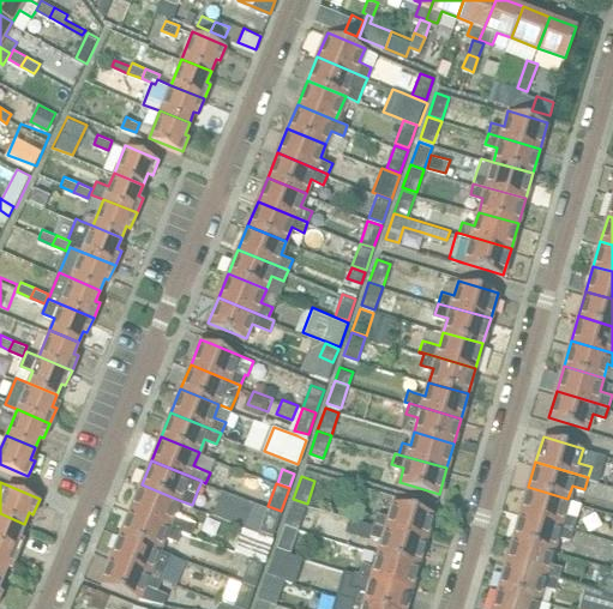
[(137,495),(131,508),(181,529),(187,531),(191,532),(196,522),(192,520),(174,513),(179,500),(142,484),(137,495)]
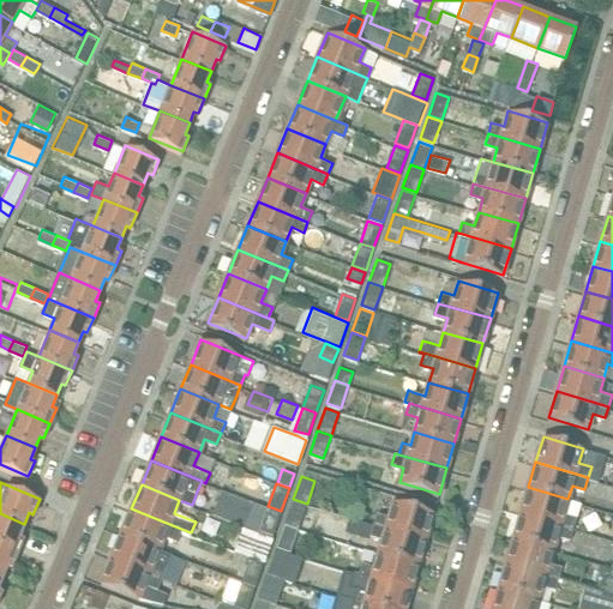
[(528,487),(521,512),(574,528),(576,516),(581,502),(568,499),(528,487)]
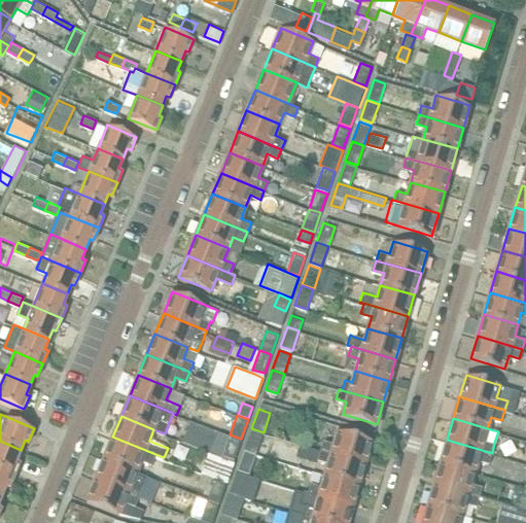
[(222,454),(230,434),(217,429),(189,420),(182,441),(208,451),(222,456),(222,454)]
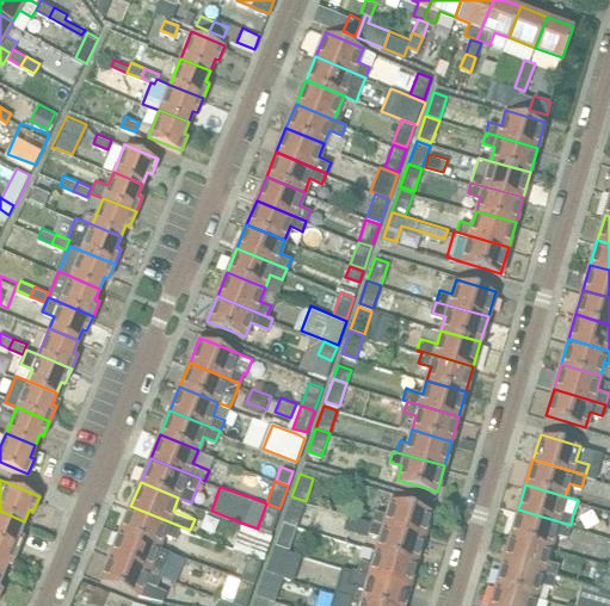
[(291,496),(284,519),(297,524),(306,501),(291,496)]
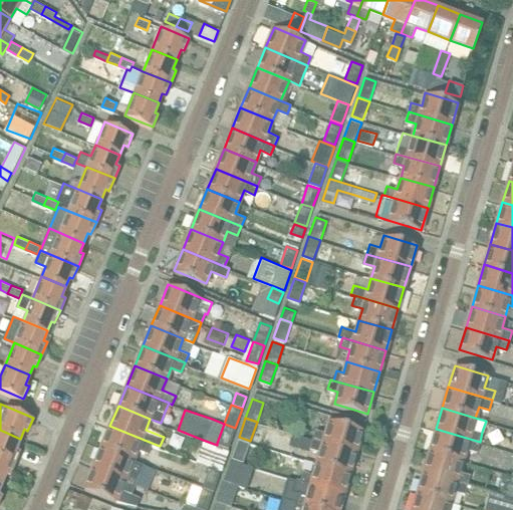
[(315,429),(312,438),(356,451),(362,429),(329,420),(326,432),(315,429)]
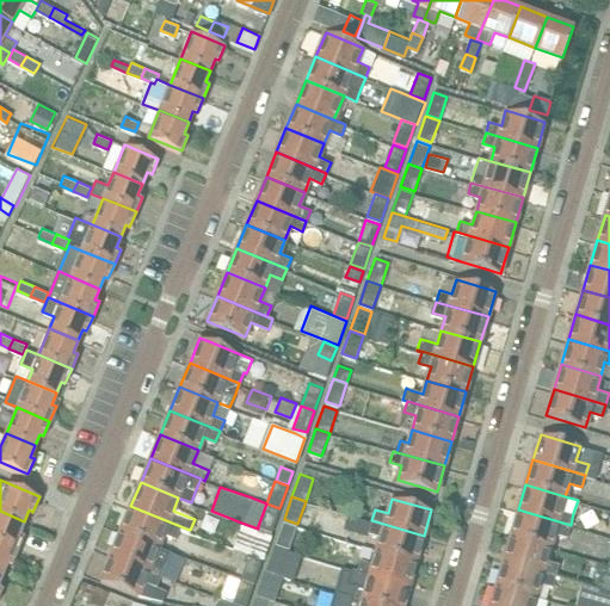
[(270,505),(266,504),(258,526),(272,531),(279,508),(270,505)]
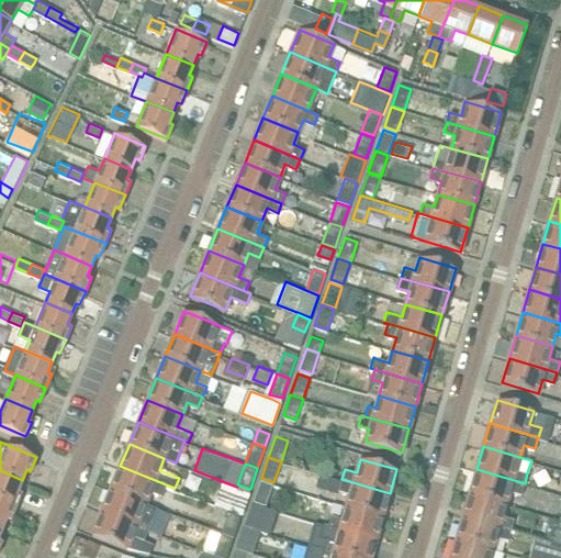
[(120,466),(111,488),(146,502),(150,490),(161,494),(166,484),(120,466)]
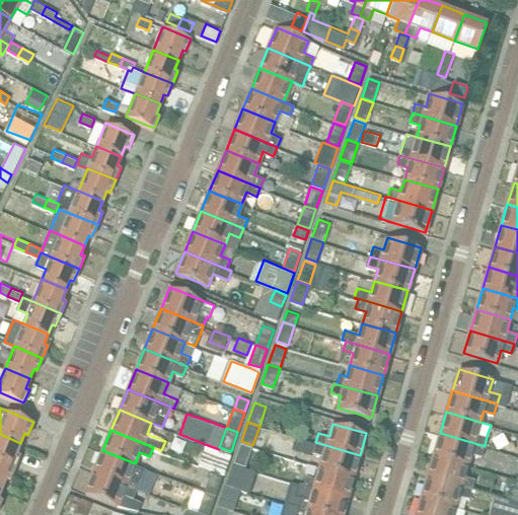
[(440,433),(434,454),(467,463),(470,452),(482,455),(485,446),(440,433)]
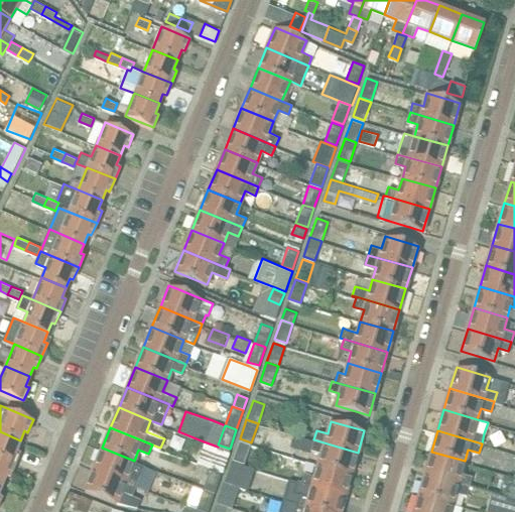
[(0,431),(0,458),(15,464),(20,452),(16,450),(20,440),(0,431)]
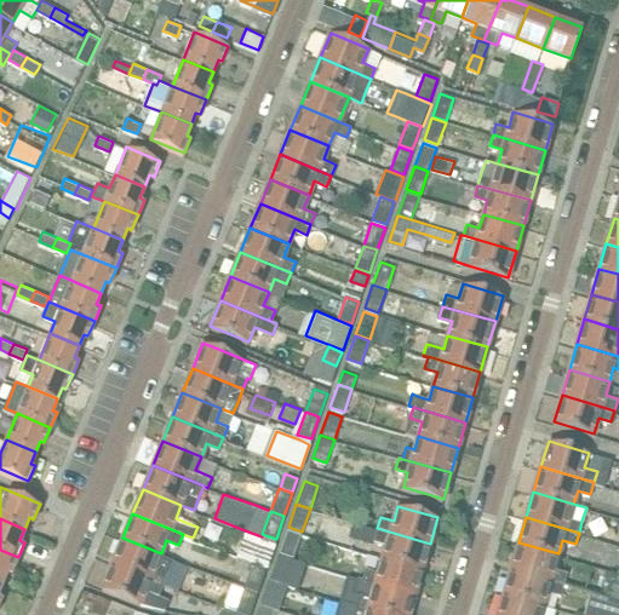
[(302,533),(287,528),(280,551),(293,556),(302,533)]
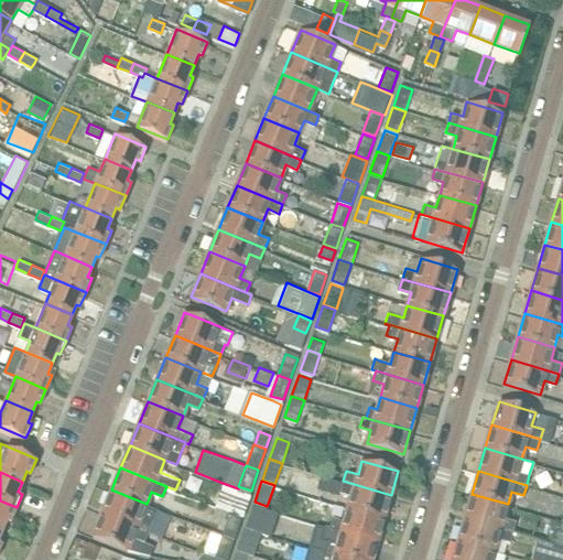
[(385,518),(391,495),(343,481),(340,491),(352,494),(348,507),(385,518)]
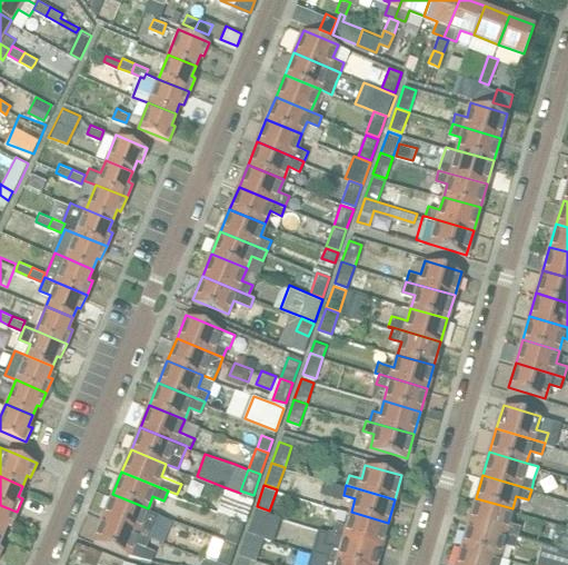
[(225,487),(217,509),(245,519),(252,496),(240,493),(225,487)]
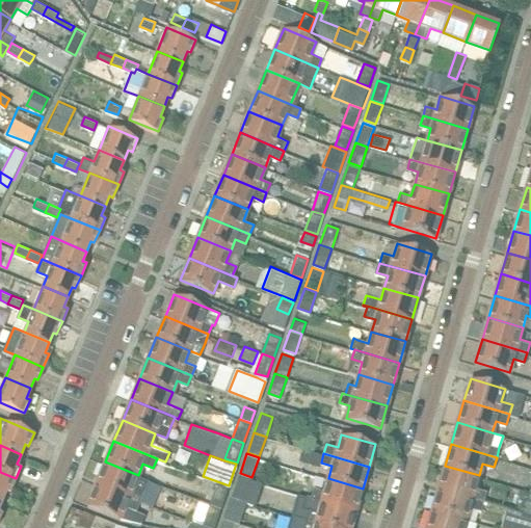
[(105,462),(97,482),(140,500),(142,496),(149,479),(138,475),(105,462)]
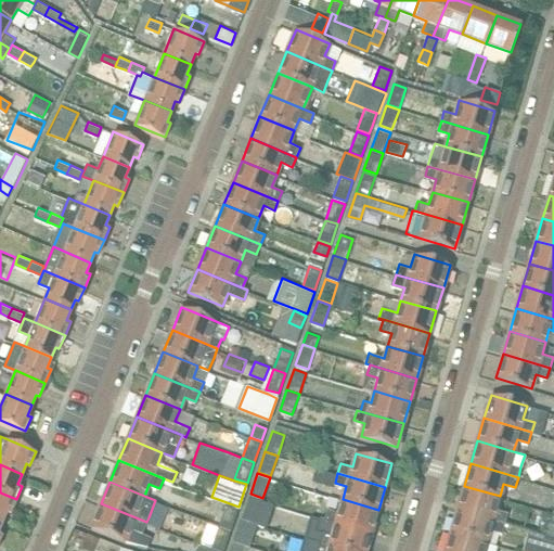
[(464,486),(458,508),(504,522),(507,512),(497,509),(500,496),(464,486)]
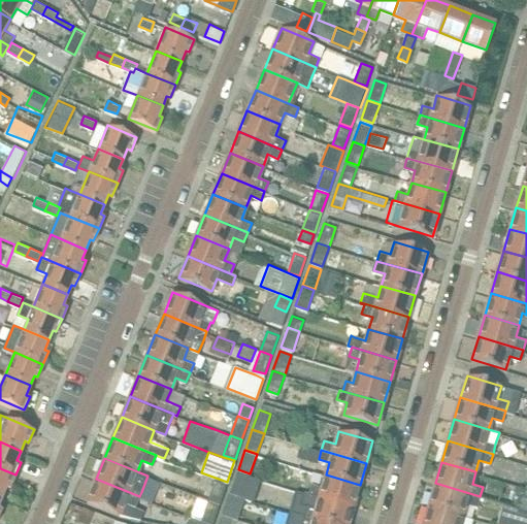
[(0,468),(0,494),(2,496),(6,486),(10,488),(15,475),(0,468)]
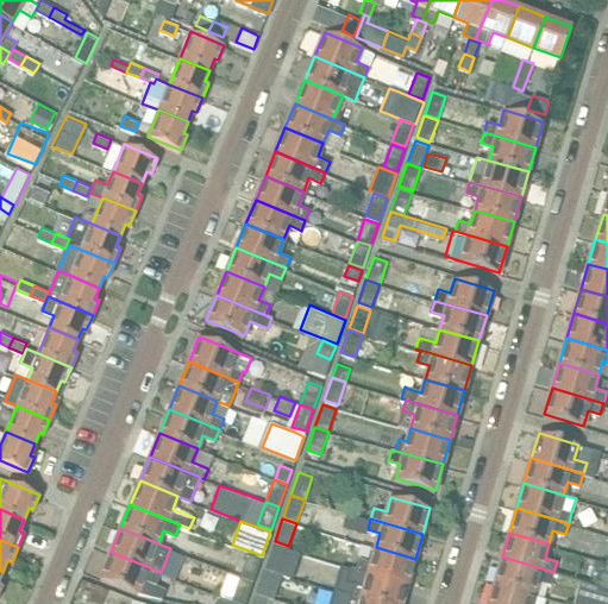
[(293,577),(302,552),(274,545),(265,568),(283,573),(293,577)]
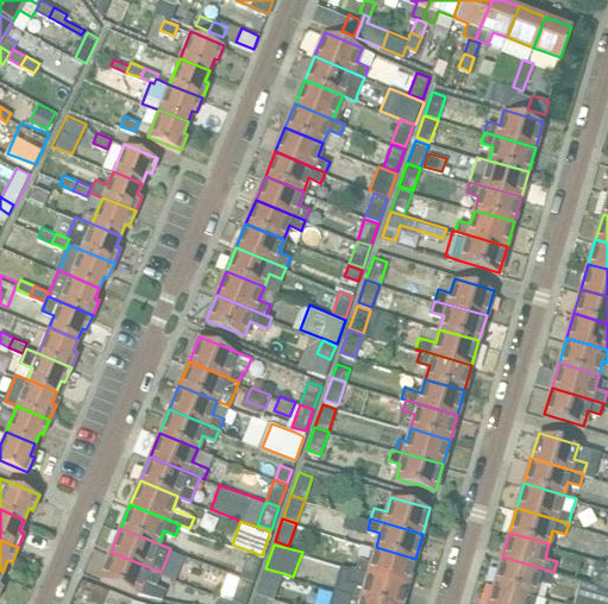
[(408,583),(415,559),(376,547),(371,560),(359,557),(356,568),(408,583)]
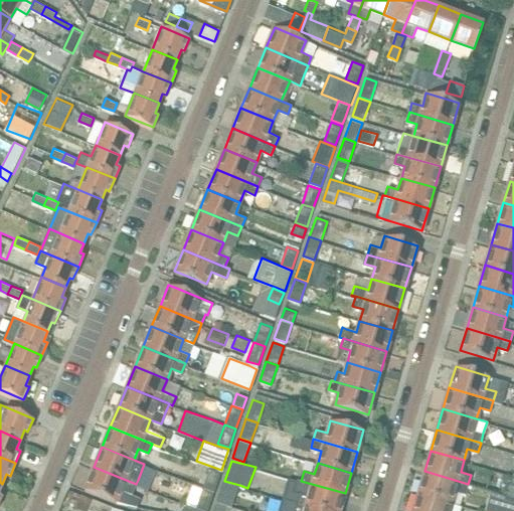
[(94,467),(84,488),(117,501),(122,489),(132,493),(136,484),(94,467)]
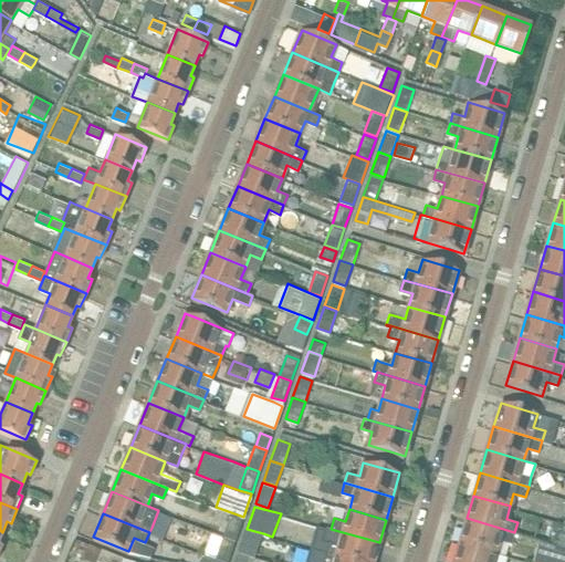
[(230,514),(223,536),(236,540),(243,519),(230,514)]
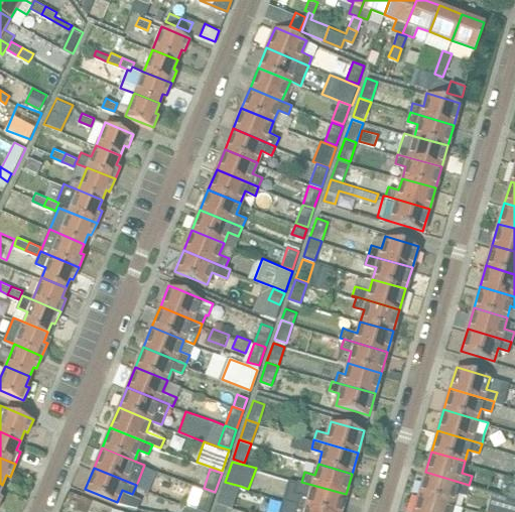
[(425,472),(419,493),(453,503),(456,491),(467,495),(469,485),(425,472)]
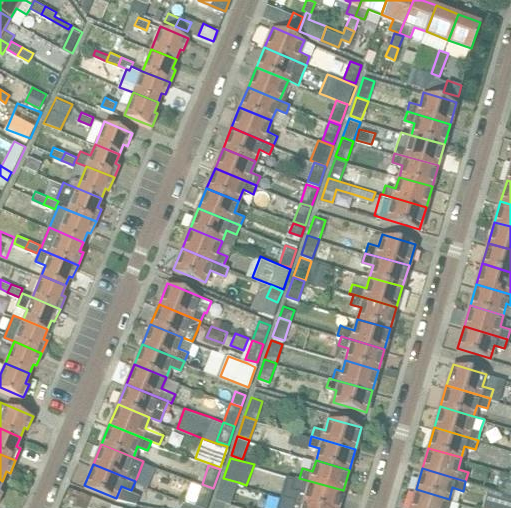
[(337,507),(343,490),(299,478),(294,476),(291,486),(307,491),(303,502),(325,507),(337,507)]
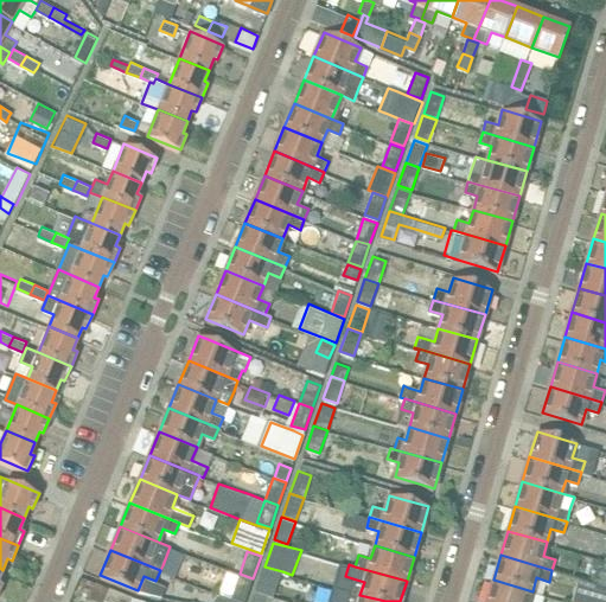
[(256,590),(266,594),(274,596),(282,571),(265,567),(256,590)]
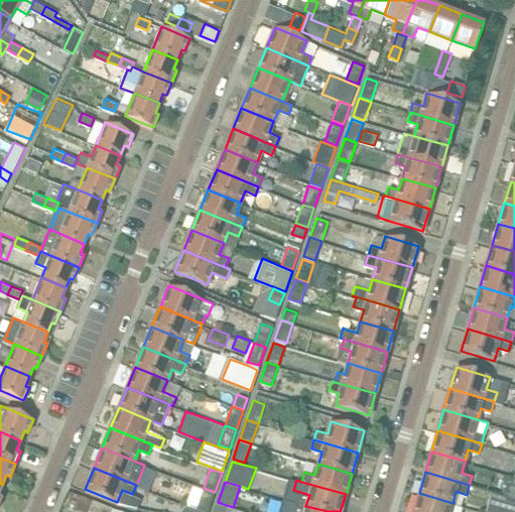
[(215,493),(203,489),(197,508),(208,511),(215,493)]
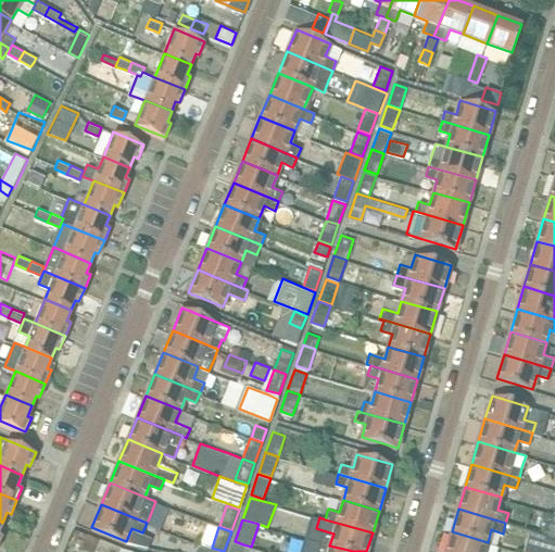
[(554,537),(547,535),(531,530),(525,551),(554,551),(554,537)]
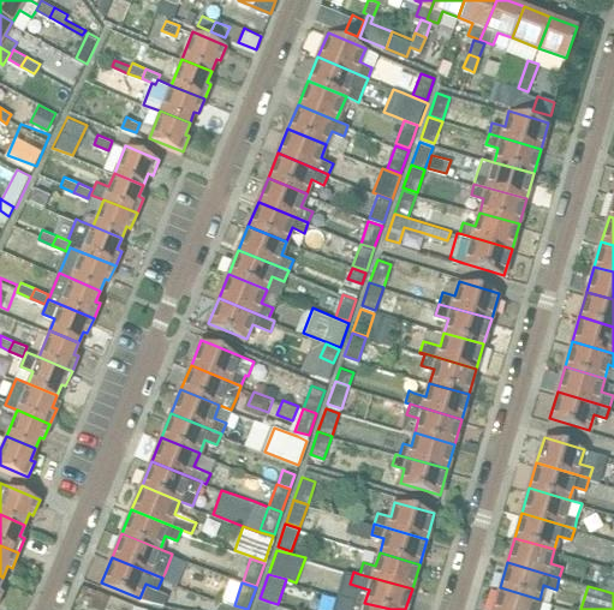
[(500,587),(493,609),(549,609),(553,603),(540,599),(500,587)]
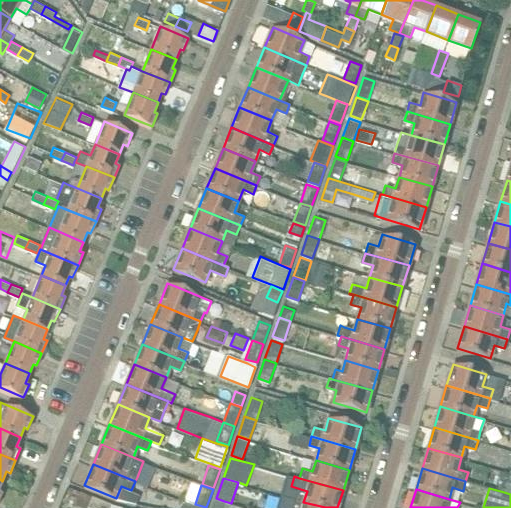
[(88,506),(93,507),(98,507),(102,499),(92,495),(88,506)]
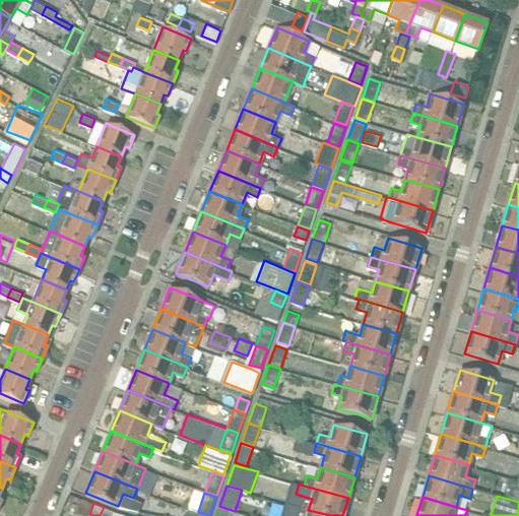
[(233,515),(235,511),(228,509),(219,506),(215,515),(233,515)]
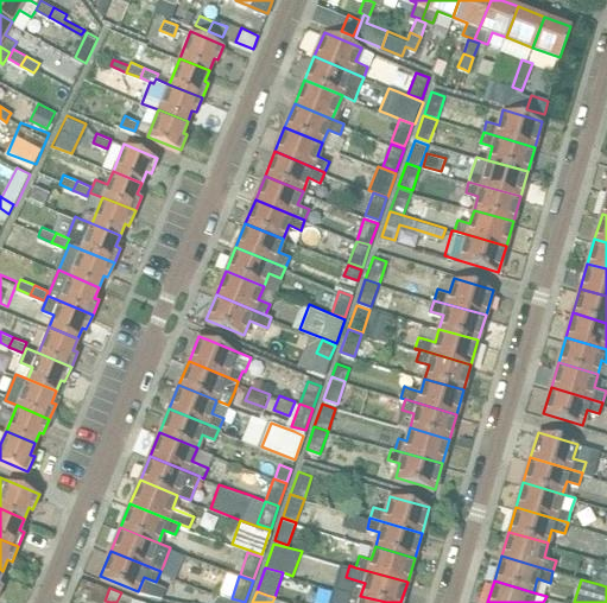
[(121,592),(117,602),(146,602),(147,601),(137,598),(133,597),(121,592)]
